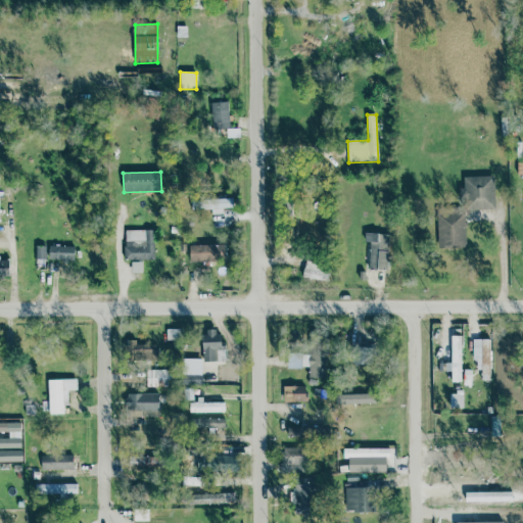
[(462,210),(495,209),(494,176),(464,177),(464,187),(461,187),(462,210)]
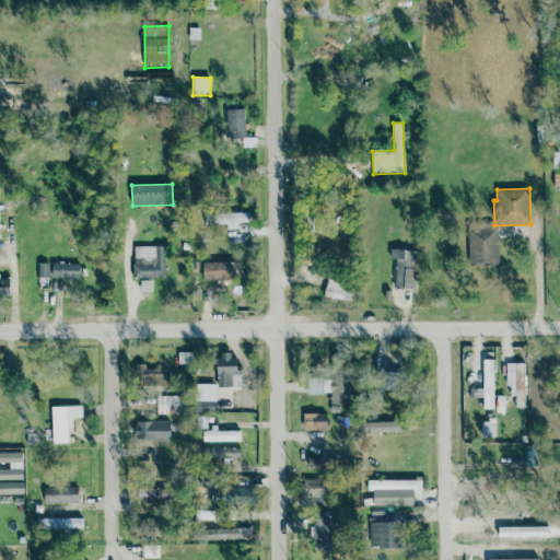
[(237,223),(251,223),(251,213),(211,214),(211,224),(226,223),(226,230),(237,230),(237,223)]
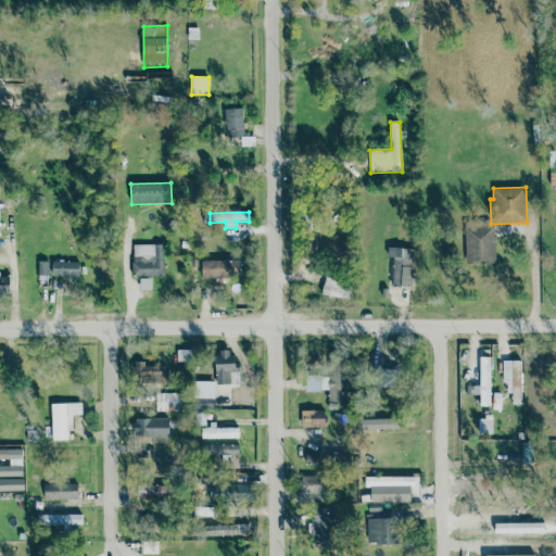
[(495,227),(466,226),(465,263),(494,264),(495,227)]
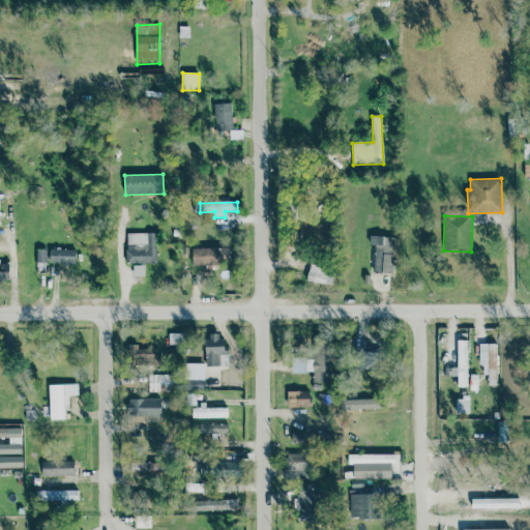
[(156,263),(156,233),(126,234),(126,264),(156,263)]
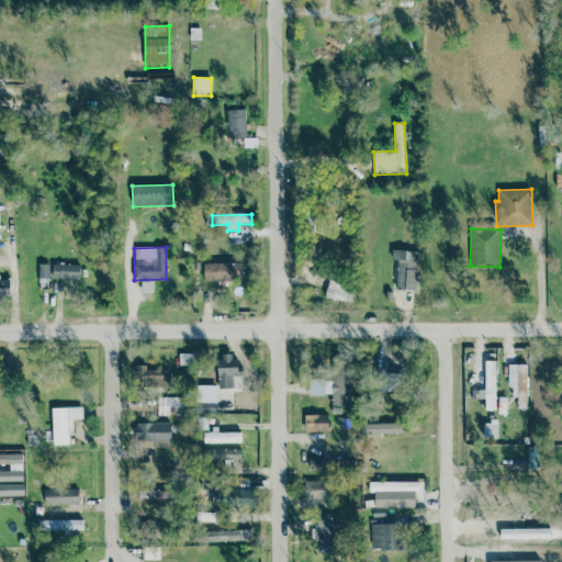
[(416,291),(418,251),(392,250),(392,260),(396,260),(395,290),(416,291)]
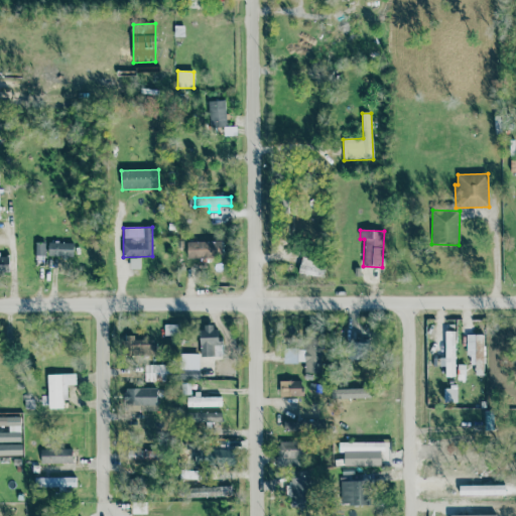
[(222,241),(186,242),(187,259),(222,258),(222,241)]
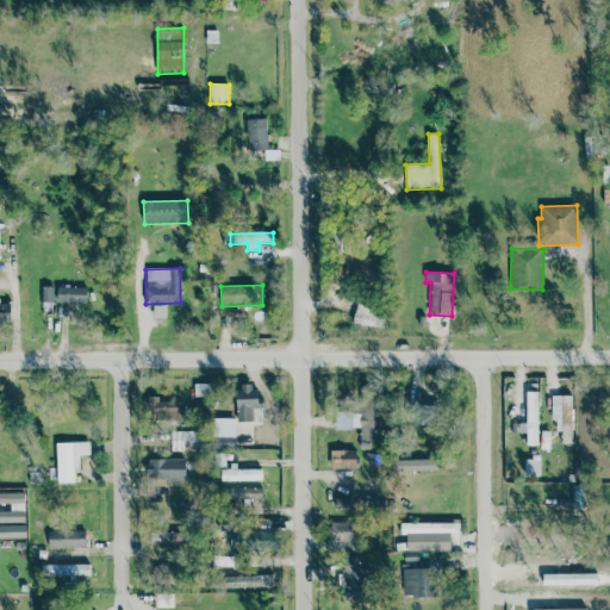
[(43,303),(54,303),(54,287),(43,287),(43,303)]
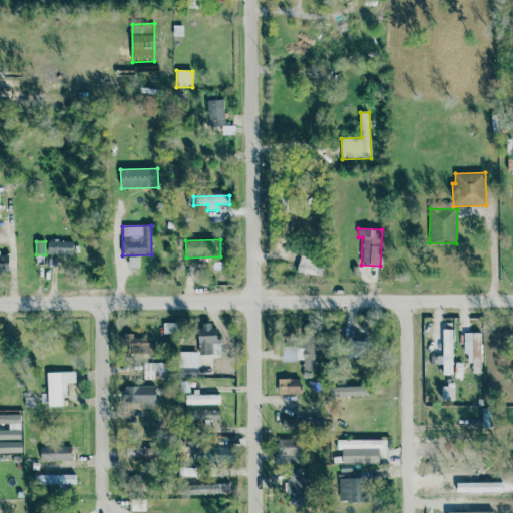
[(73,242),(48,241),(48,254),(73,255),(73,242)]
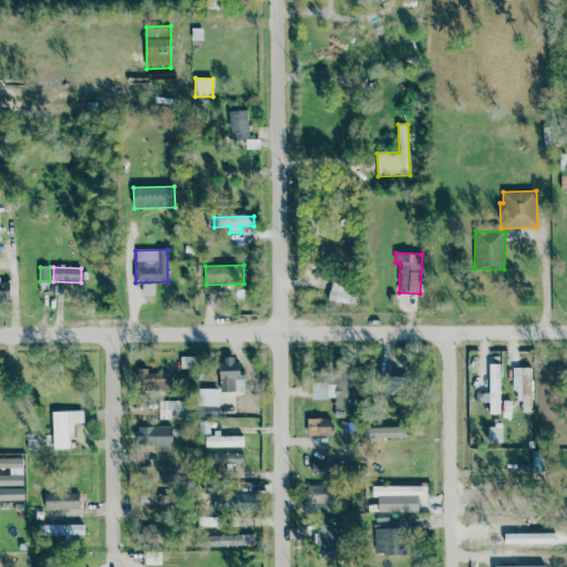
[(10,282),(0,281),(0,299),(10,300),(10,282)]
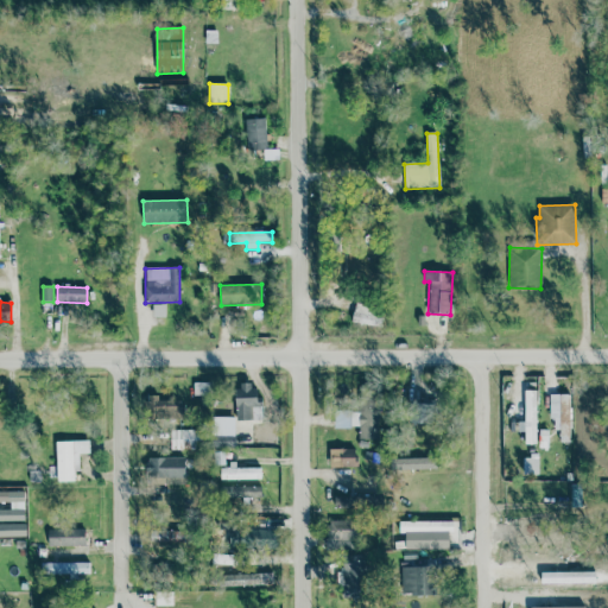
[(209,384),(194,384),(194,394),(209,394),(209,384)]
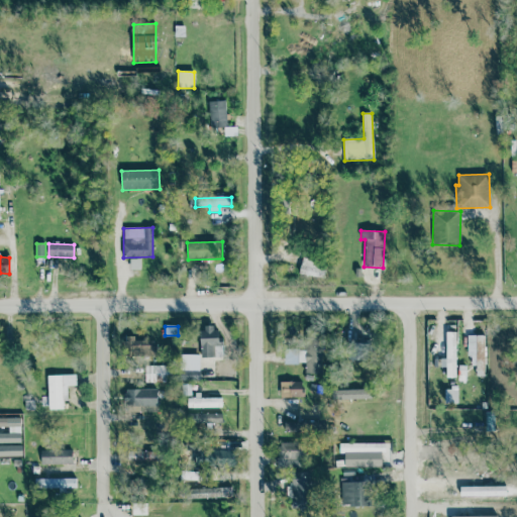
[(201,357),(223,357),(223,341),(218,341),(218,327),(200,328),(201,357)]
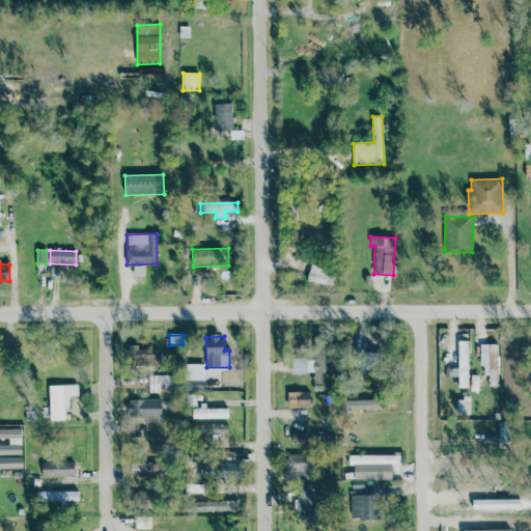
[(457,370),(456,388),(468,388),(469,341),(458,341),(457,370)]
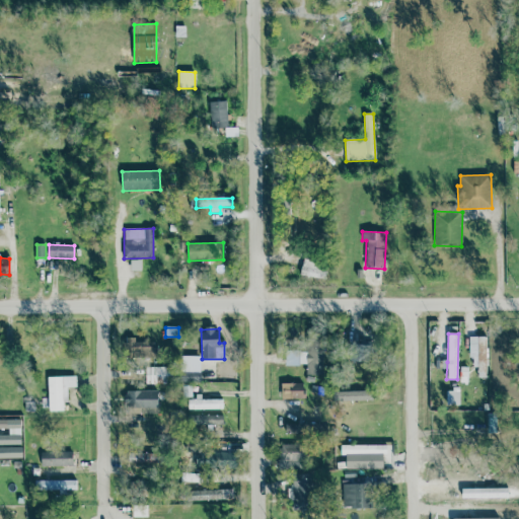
[(487,377),(486,337),(469,338),(470,366),(477,365),(478,377),(487,377)]
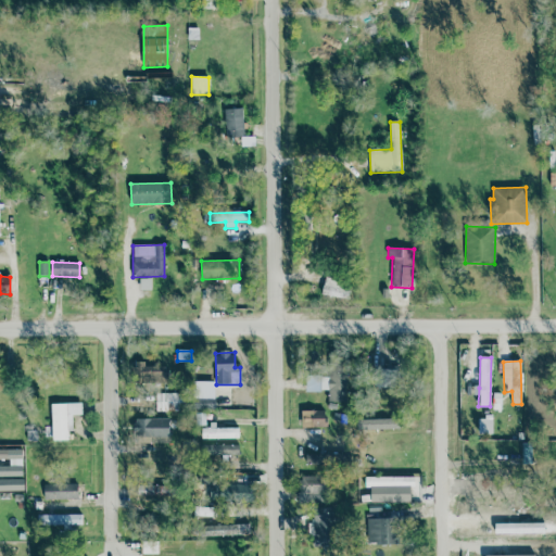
[(167,383),(167,367),(146,366),(146,362),(135,362),(135,382),(167,383)]
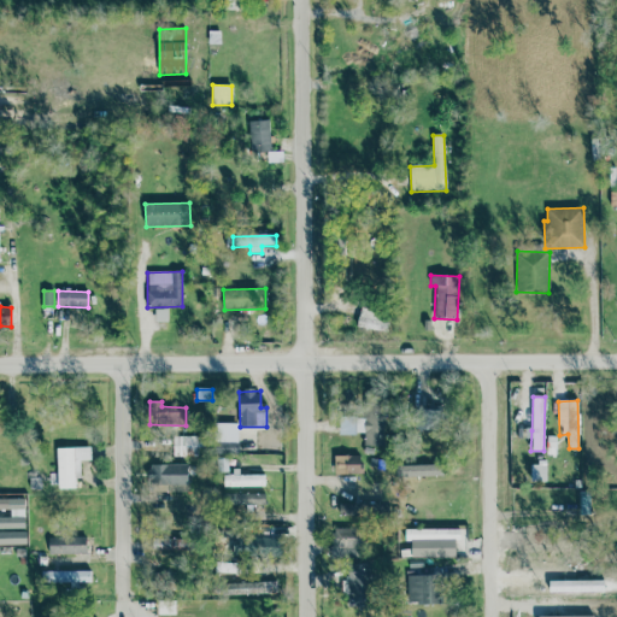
[(444,410),(415,409),(415,429),(442,430),(444,410)]
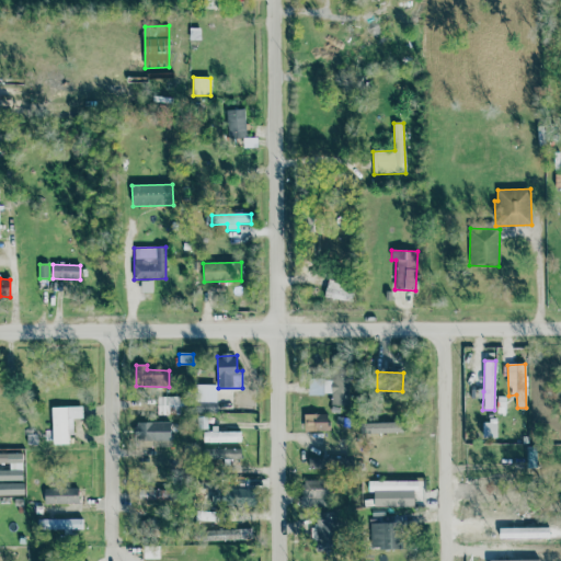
[(209,391),(199,391),(199,411),(209,411),(209,391)]
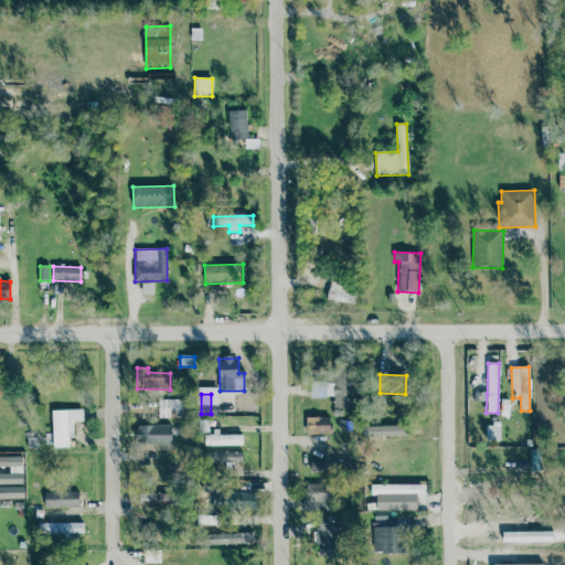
[(181,400),(157,400),(157,418),(180,418),(181,400)]
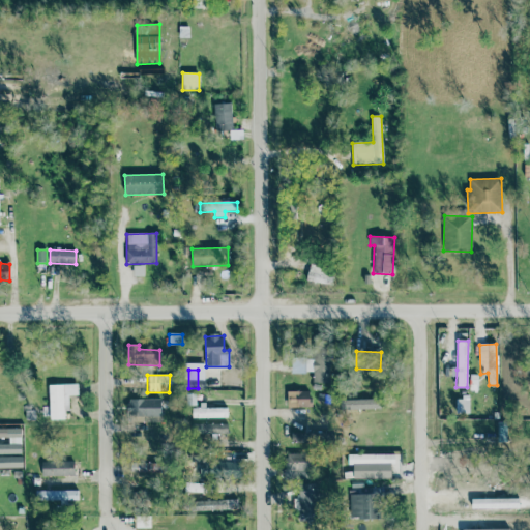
[(49,385),(50,420),(67,419),(66,395),(78,395),(78,384),(49,385)]
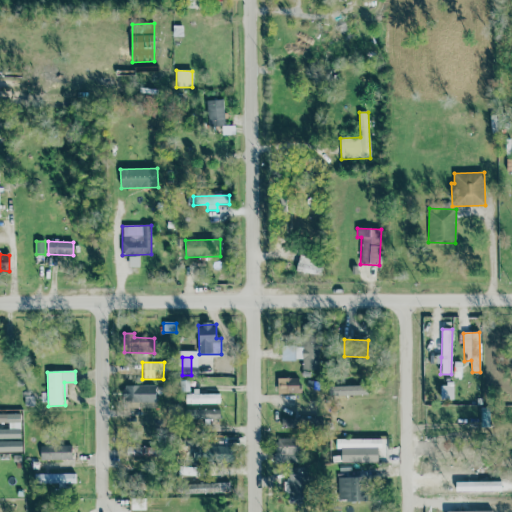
[(300,378),(278,378),(277,394),(300,394),(300,378)]
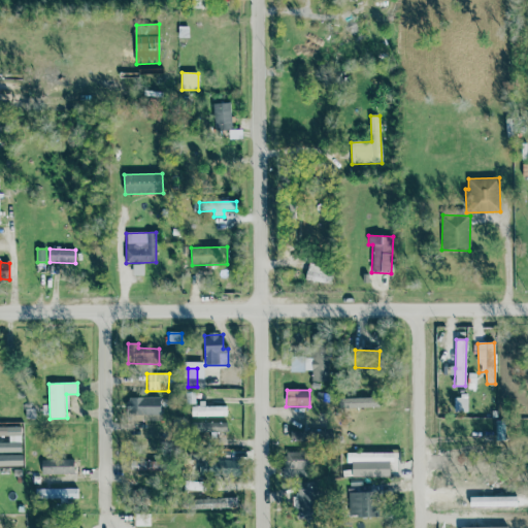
[(127,397),(127,415),(160,416),(161,398),(127,397)]
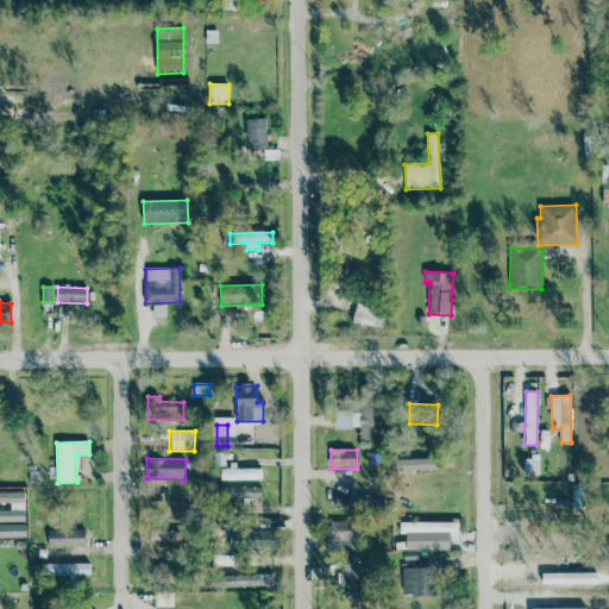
[(439,470),(439,459),(391,460),(391,471),(439,470)]
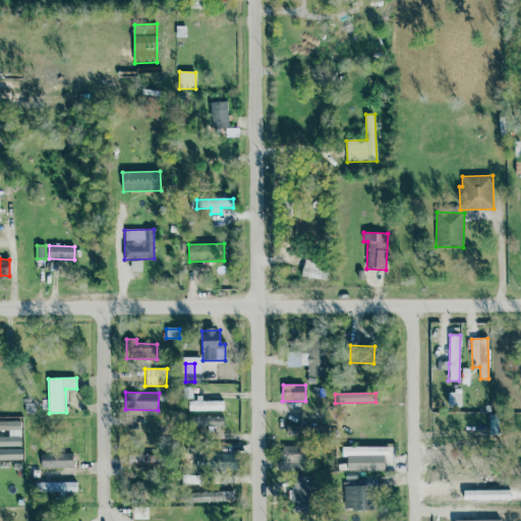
[(224,401),(188,401),(189,411),(224,410),(224,401)]
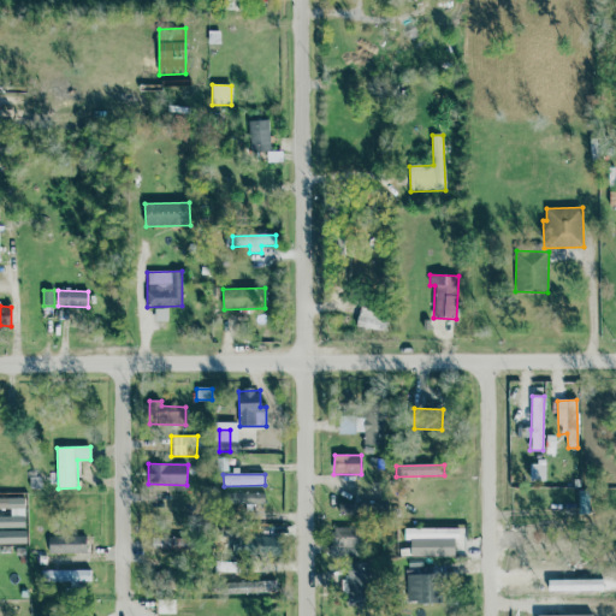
[(265,504),(265,493),(234,493),(234,504),(265,504)]
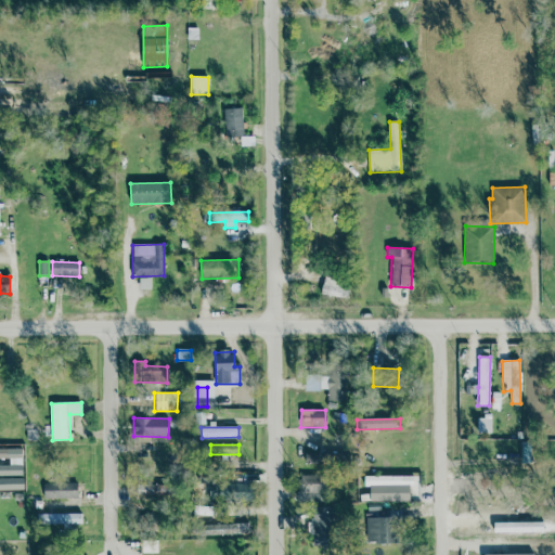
[(0,457),(22,459),(22,448),(0,448),(0,457)]
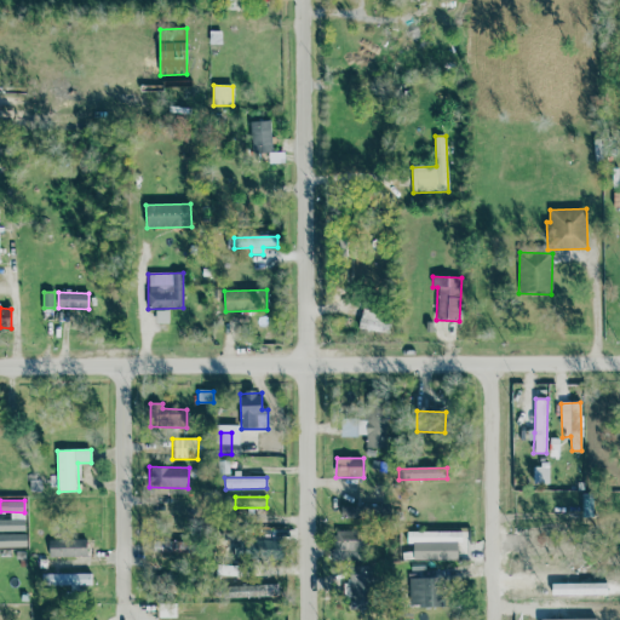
[(361,506),(361,516),(390,515),(390,505),(361,506)]
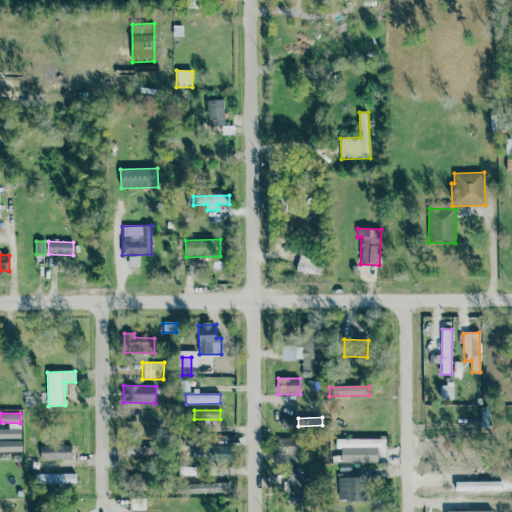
[(281,428),(297,428),(297,418),(281,419),(281,428)]
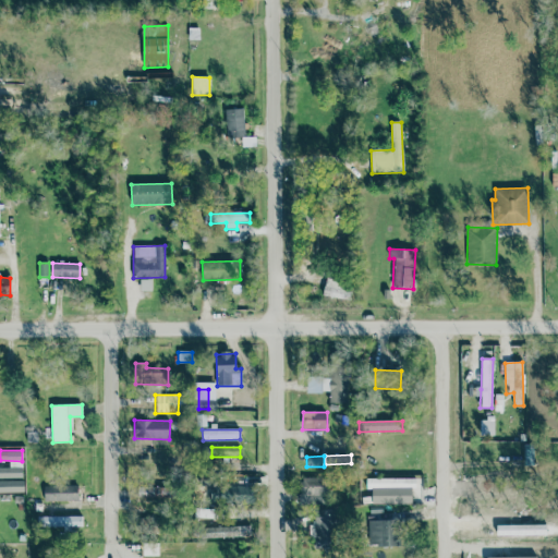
[(0,468),(0,477),(22,478),(22,468),(0,468)]
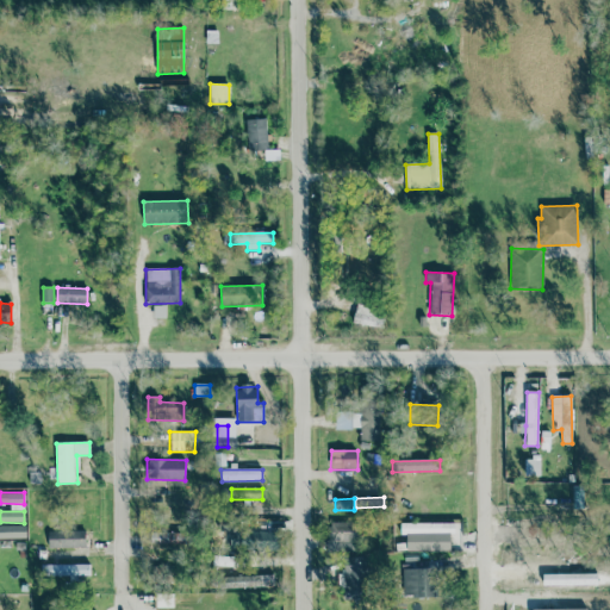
[(327,552),(359,552),(359,522),(327,523),(327,552)]
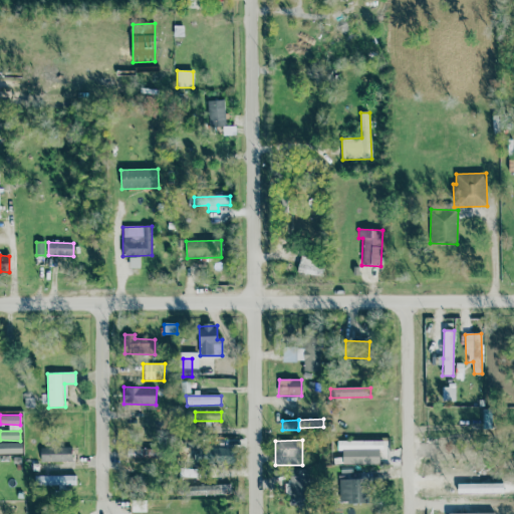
[(342,465),(380,464),(380,450),(383,450),(383,441),(337,441),(337,451),(342,451),(342,465)]
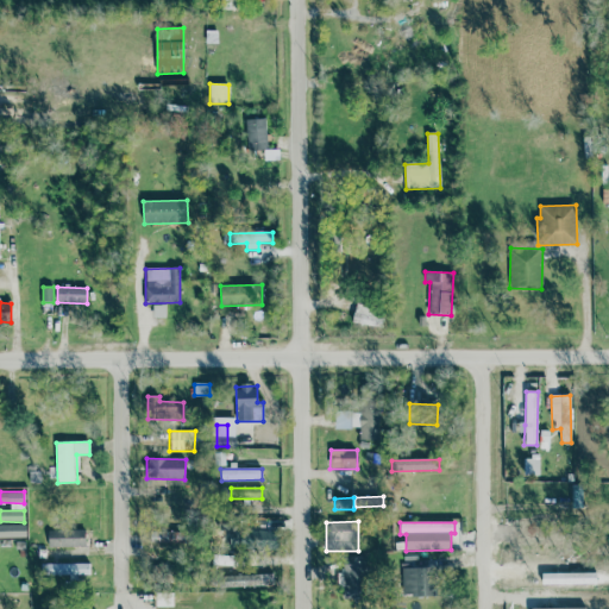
[(276,533),(231,533),(231,525),(219,525),(219,548),(276,548),(276,533)]
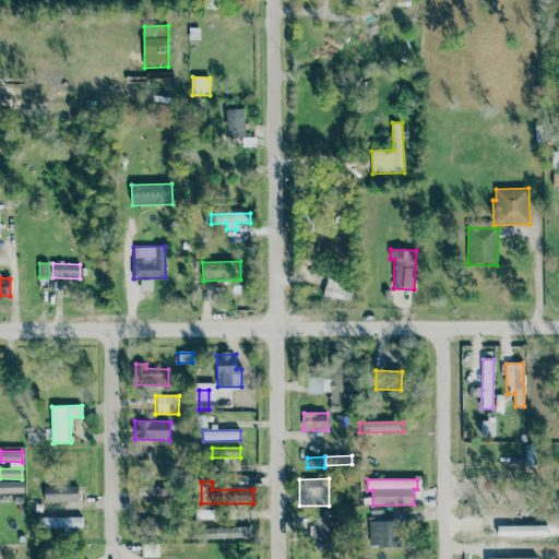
[(79,501),(78,486),(43,487),(44,502),(79,501)]
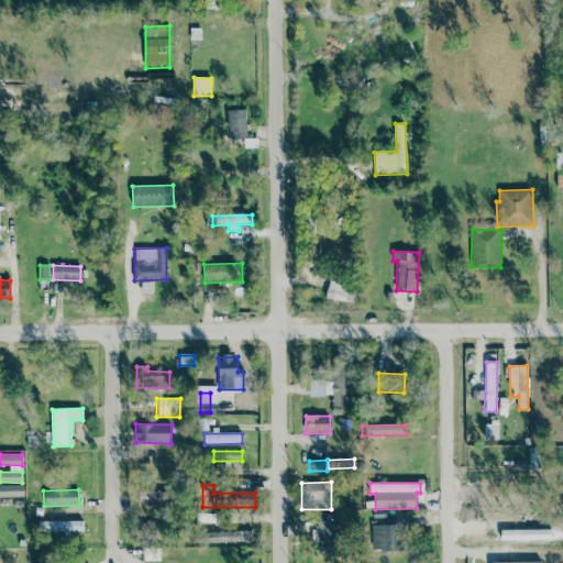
[(138,504),(174,503),(174,492),(136,493),(138,504)]
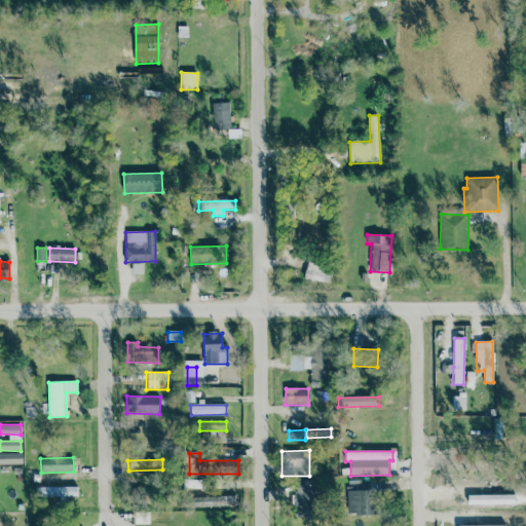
[(320,517),(318,481),(296,481),(297,517),(320,517)]
